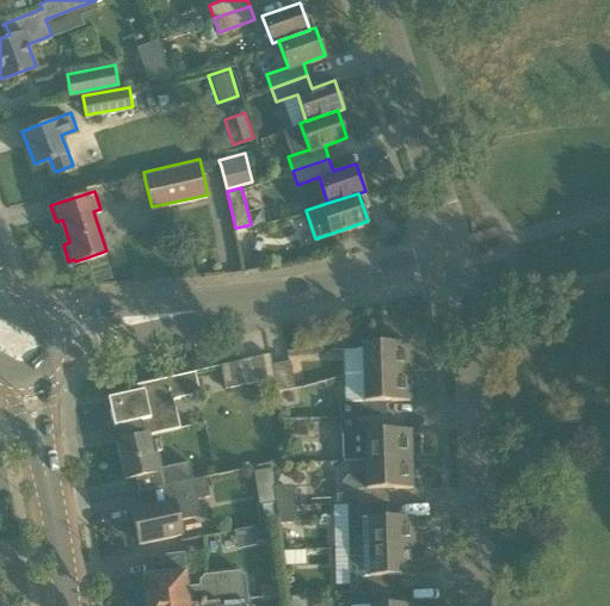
[(343,347),(362,347),(363,370),(410,368),(408,339),(382,340),(382,329),(362,329),(343,334),(343,347)]
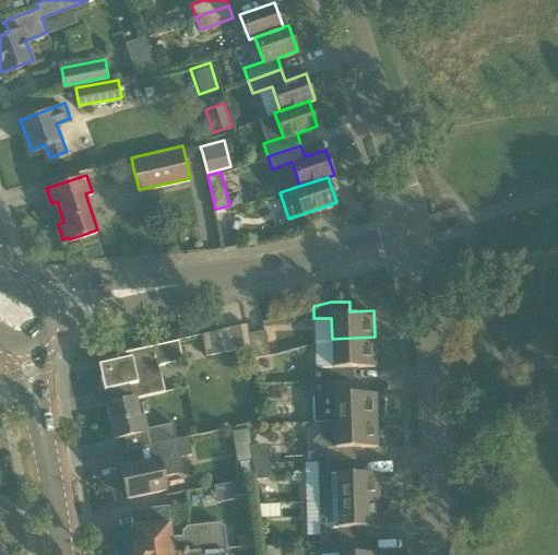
[(248,321),(230,325),(202,331),(208,352),(251,343),(249,331),(248,321)]
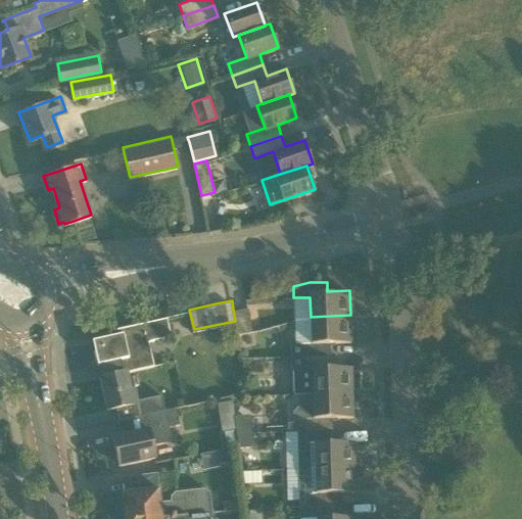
[(253,330),(248,307),(233,310),(235,321),(238,333),(253,330)]
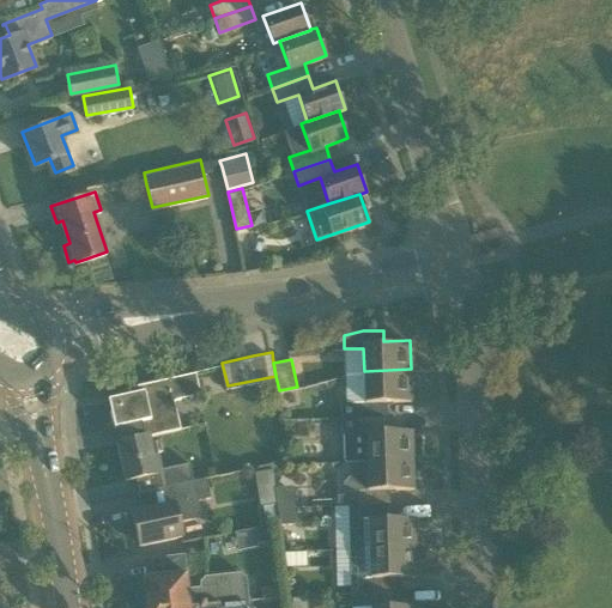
[(365,400),(345,401),(343,401),(343,415),(387,414),(387,400),(412,399),(411,369),(364,371),(365,400)]
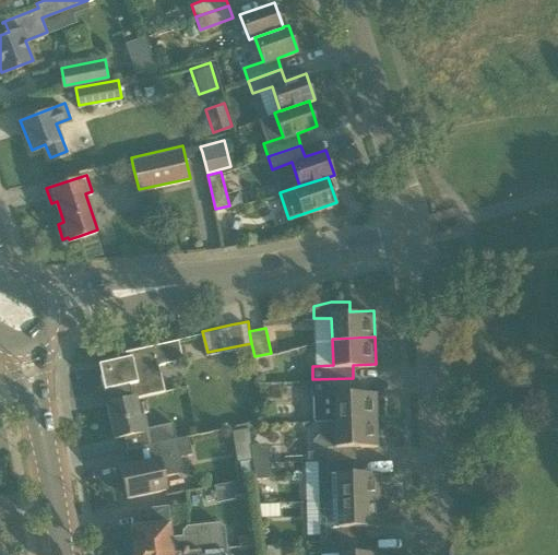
[(128,356),(119,357),(98,362),(98,363),(95,364),(97,374),(101,374),(104,388),(106,387),(109,401),(135,394),(135,396),(165,389),(165,388),(156,389),(151,365),(182,357),(178,338),(126,350),(126,351),(127,351),(128,356)]
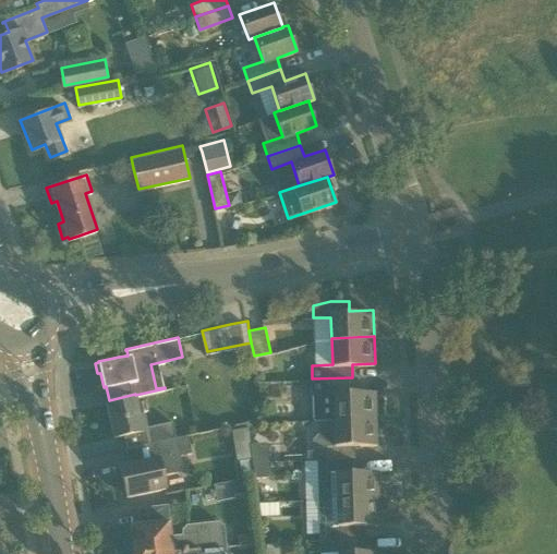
[(352,377),(312,378),(314,419),(334,418),(376,416),(376,389),(353,390),(352,377)]
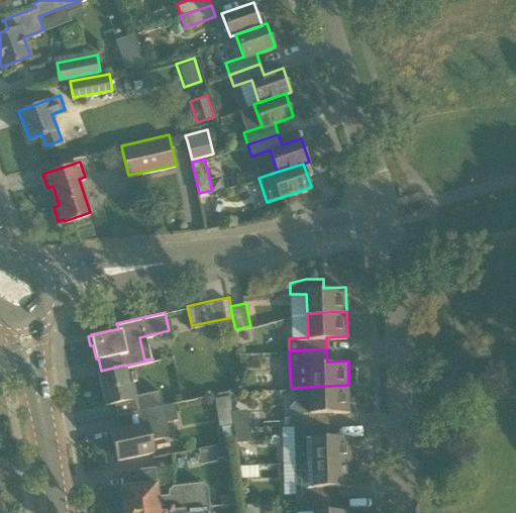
[(125,365),(101,371),(99,371),(106,403),(134,397),(137,408),(164,403),(160,389),(136,394),(134,383),(129,384),(125,366),(125,365)]
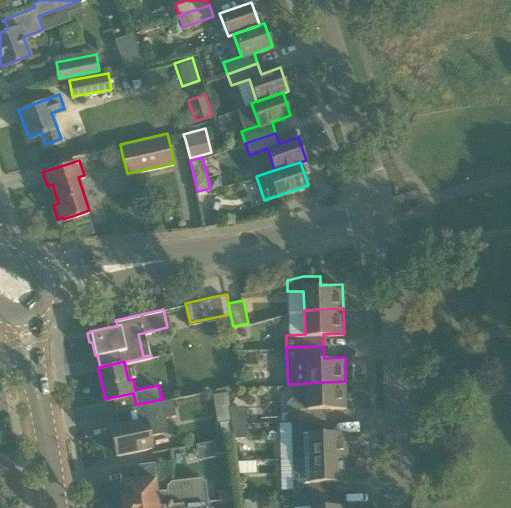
[(346,406),(345,381),(306,383),(306,394),(292,395),(287,400),(287,411),(282,411),(282,420),(291,420),(326,419),(325,407),(346,406)]
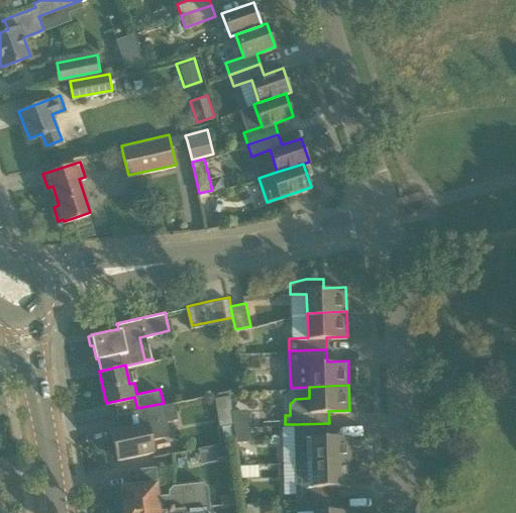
[(174,401),(164,403),(137,408),(140,424),(111,430),(113,441),(110,442),(113,453),(115,453),(116,458),(152,450),(150,438),(166,434),(169,429),(167,419),(178,417),(174,401)]
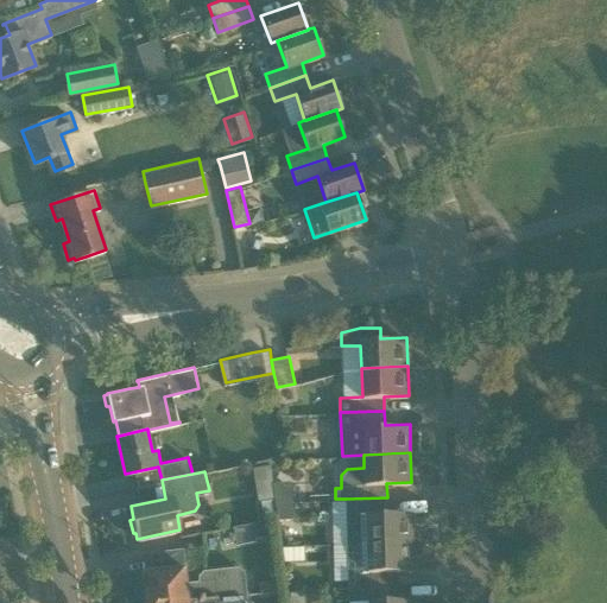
[(292,500),(290,478),(272,481),(274,496),(276,501),(292,500)]
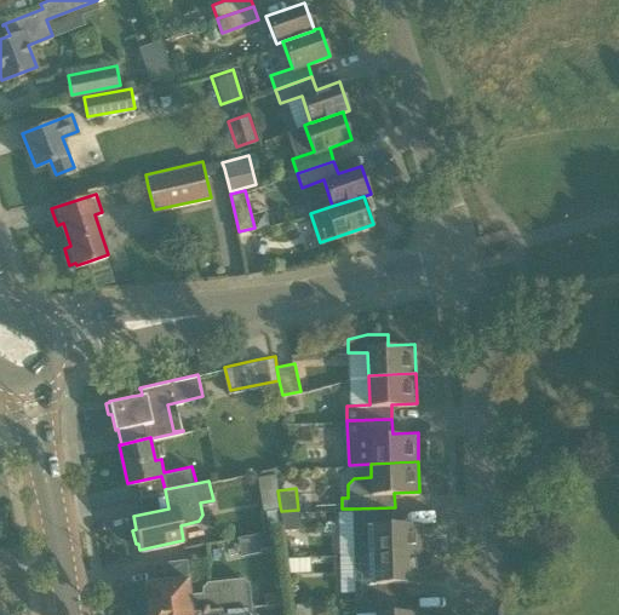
[(281,511),(280,506),(265,509),(269,528),(271,528),(282,526),(281,511)]
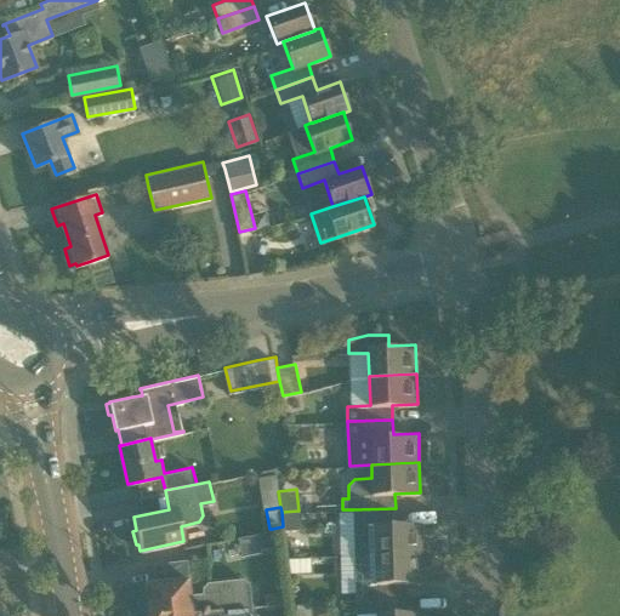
[(353,509),(354,553),(422,552),(421,522),(396,523),(396,508),(353,509)]
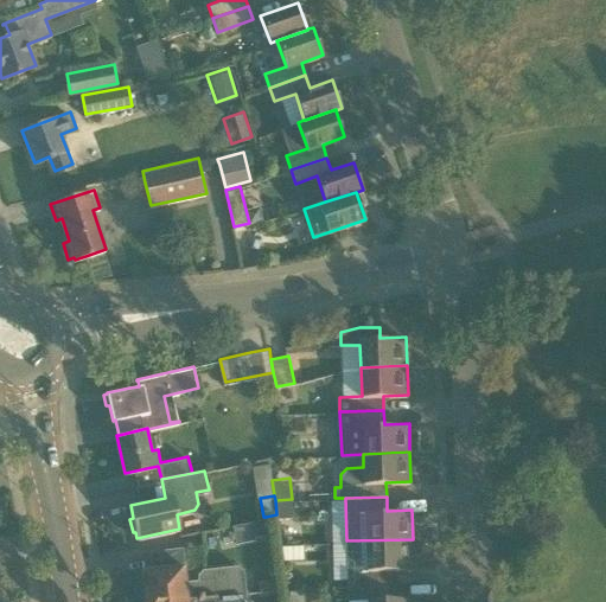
[(292,499),(275,500),(276,514),(278,514),(278,517),(294,514),(292,499)]
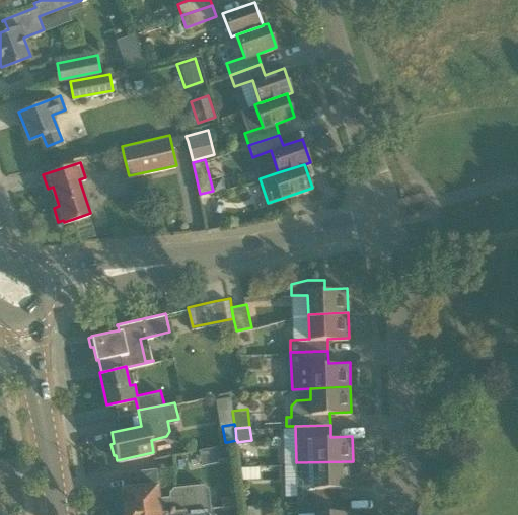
[(230,455),(227,442),(225,442),(215,444),(217,457),(230,455)]
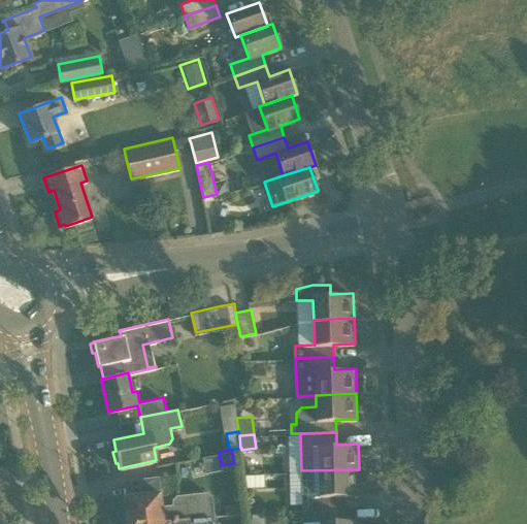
[(302,509),(310,509),(338,508),(337,495),(359,494),(359,469),(301,470),(302,509)]
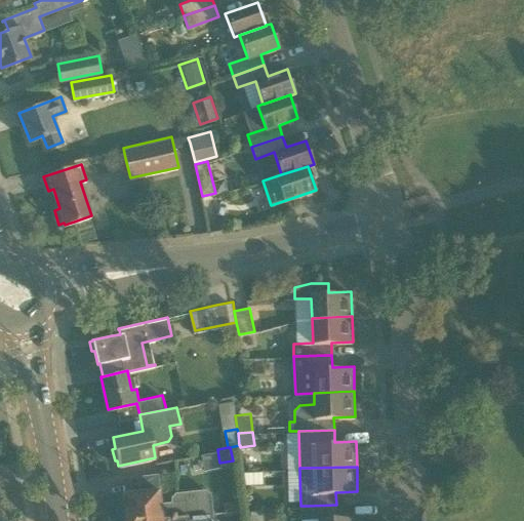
[(125,510),(126,520),(128,520),(212,511),(211,492),(206,488),(174,491),(171,496),(171,502),(161,503),(157,473),(130,476),(132,491),(123,492),(123,497),(121,501),(121,507),(125,510)]
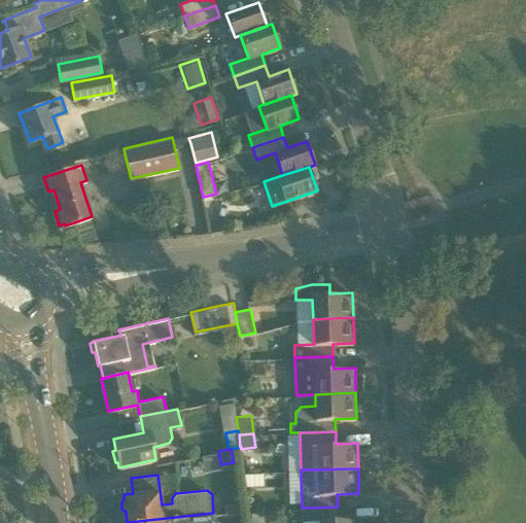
[(319,520),(318,522),(359,522),(359,518),(338,519),(338,507),(310,508),(311,520),(319,520)]
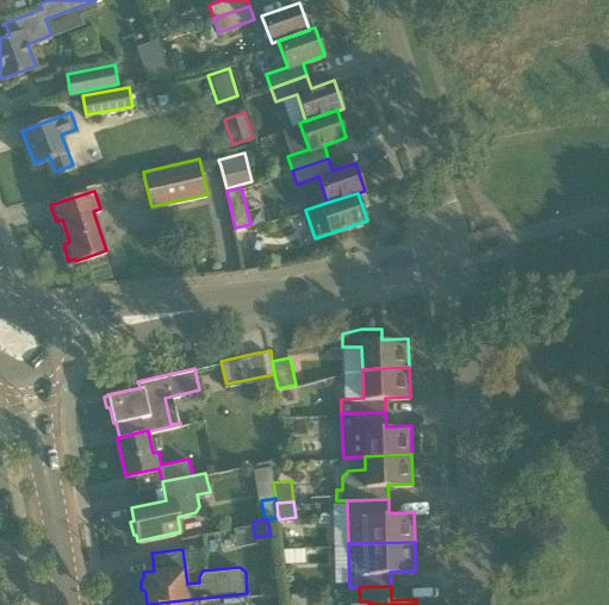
[(247,593),(149,604),(250,604),(250,594),(247,594),(247,593)]
